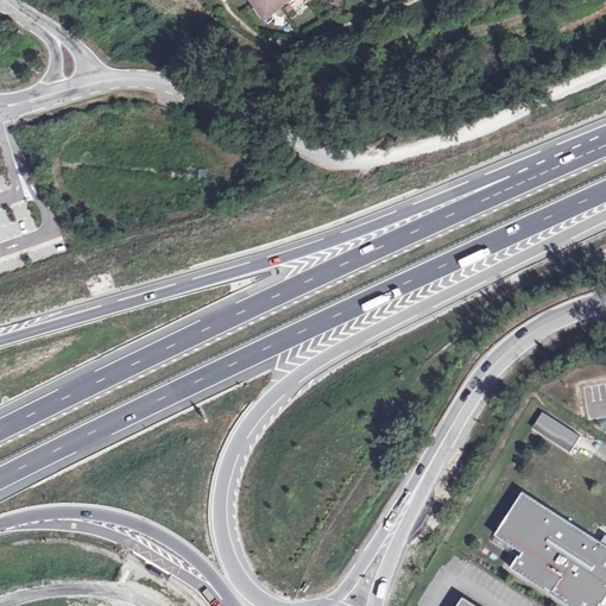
[(257,0),(258,2),(262,0),(271,12),(277,8),(288,0),(257,0)]
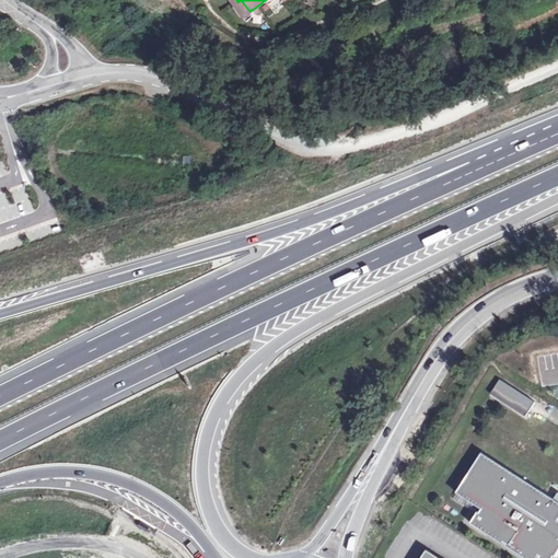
[(255,8),(250,11),(241,0),(237,2),(236,3),(248,19),(257,12),(255,8)]
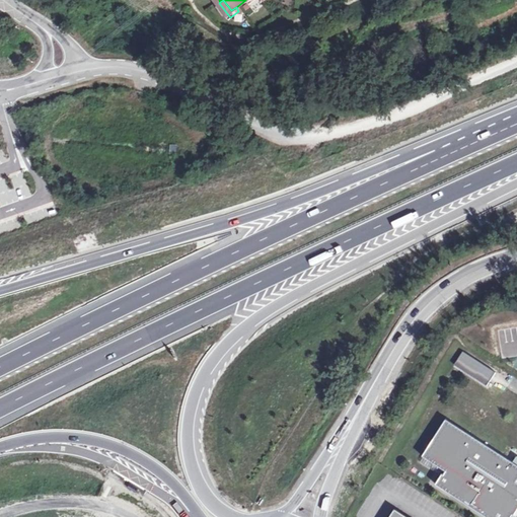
[(461,350),(453,363),(486,384),(494,371),(461,350)]
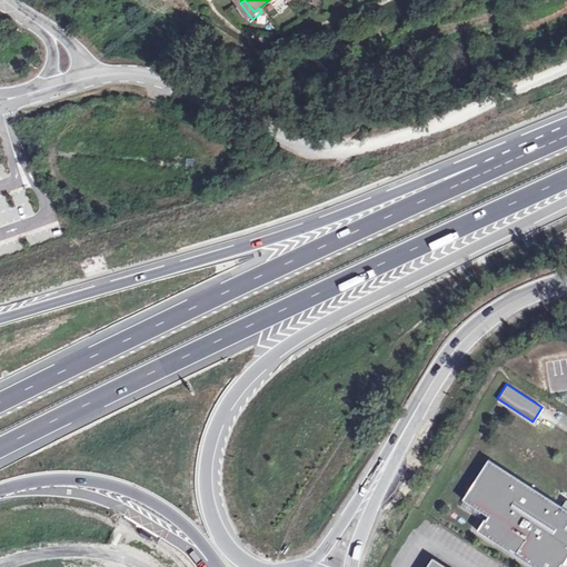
[(484,518),(476,530),(534,566),(559,566),(561,564),(564,564),(566,558),(566,509),(488,459),(461,499),(486,515),(487,515),(485,519),(484,518)]
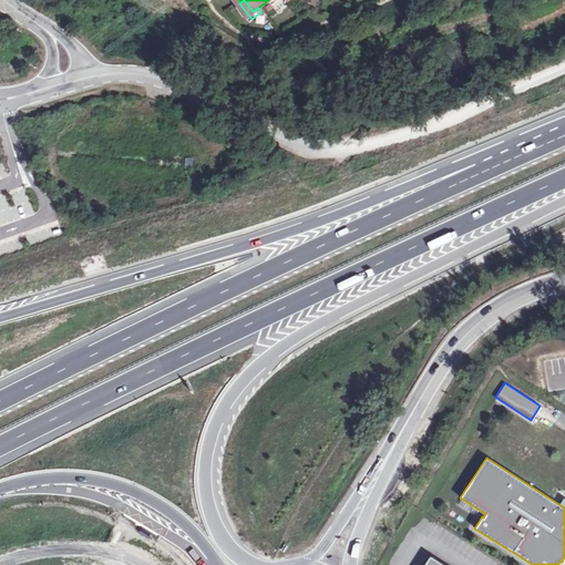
[(444,564),(430,555),(423,564),(444,564)]
